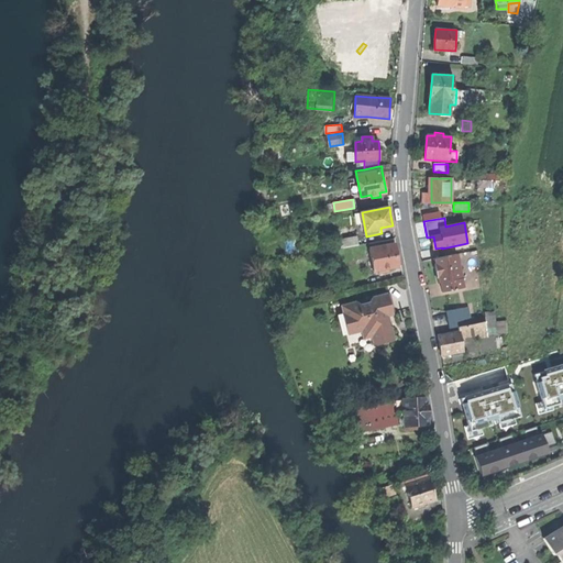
[(342,247),(359,245),(357,235),(340,239),(342,247)]
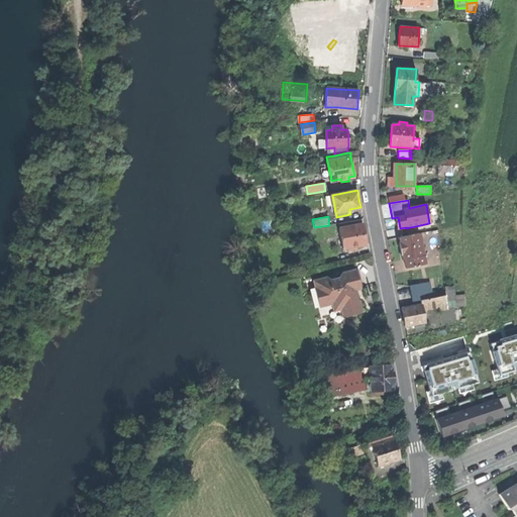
[(362,219),(350,221),(351,226),(339,228),(343,247),(348,246),(348,249),(358,247),(358,245),(368,243),(366,233),(364,223),(363,224),(362,219)]
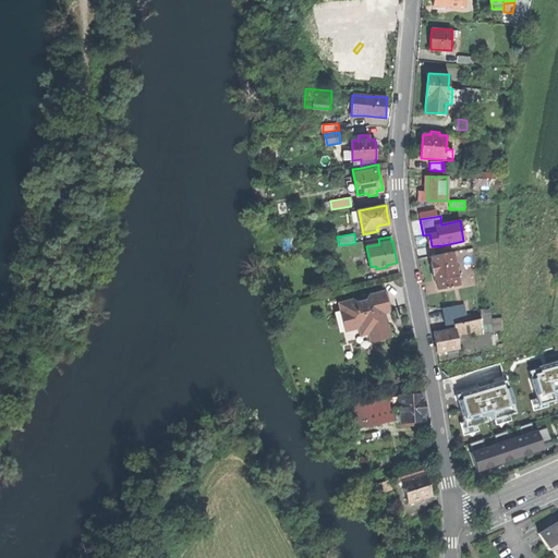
[(475,254),(473,247),(452,251),(429,256),(433,268),(435,280),(437,279),(439,289),(460,284),(458,276),(455,258),(475,254)]
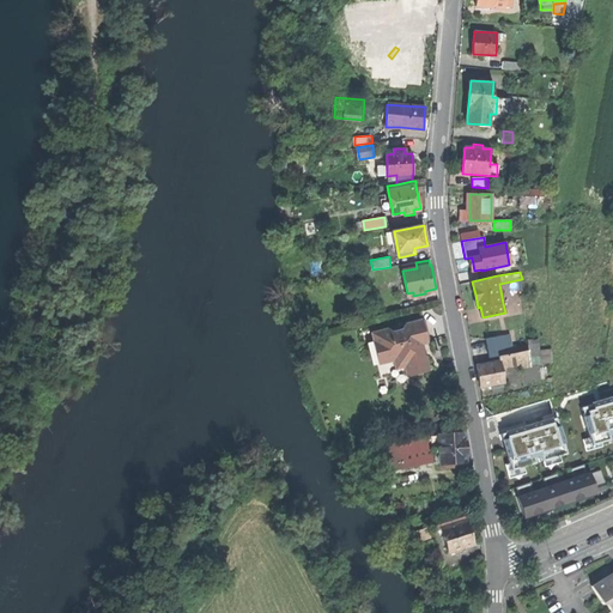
[(381,284),(398,280),(396,273),(380,275),(381,284)]
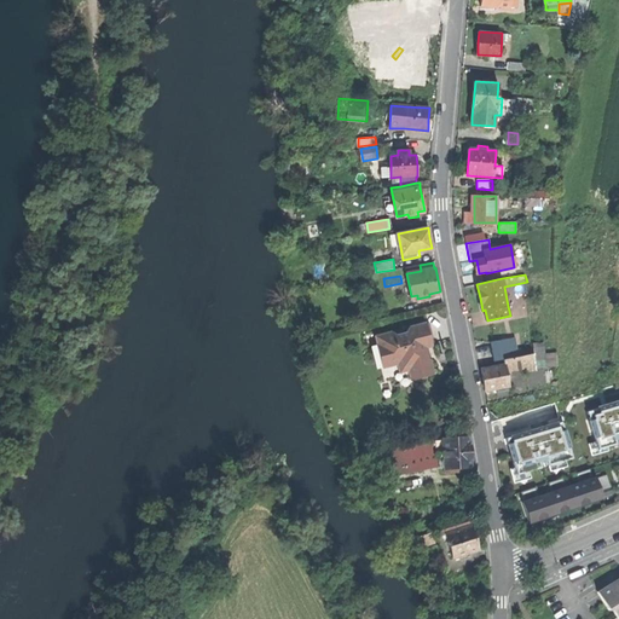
[(412,380),(434,375),(429,354),(428,356),(427,351),(426,347),(435,346),(431,323),(409,328),(408,331),(403,333),(398,333),(394,331),(377,335),(382,357),(397,353),(399,363),(400,371),(410,369),(412,380)]
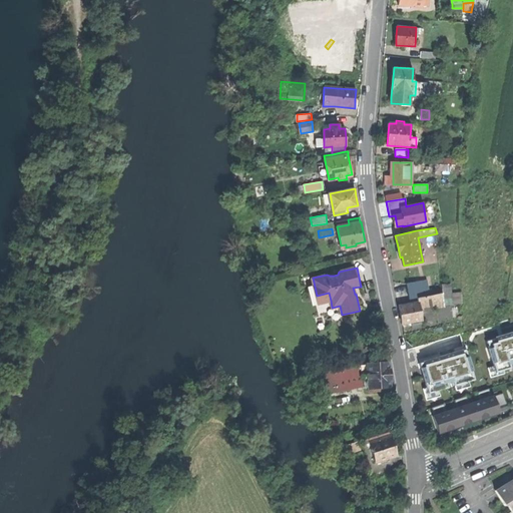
[(418,298),(431,295),(428,279),(407,283),(410,299),(418,298)]
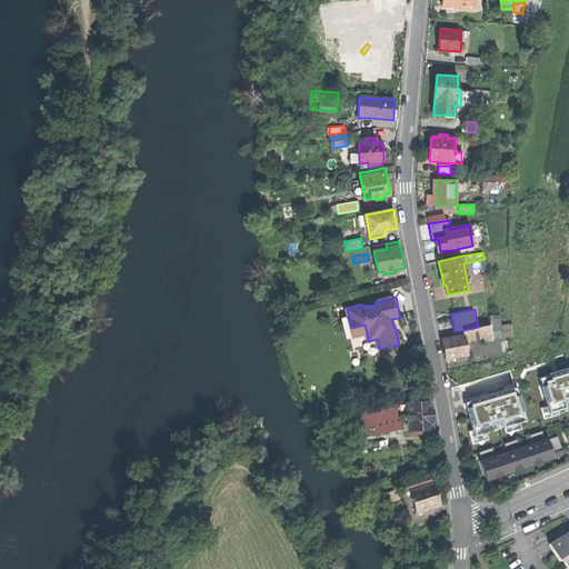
[(491,325),(493,335),(502,333),(499,316),(490,318),(491,325)]
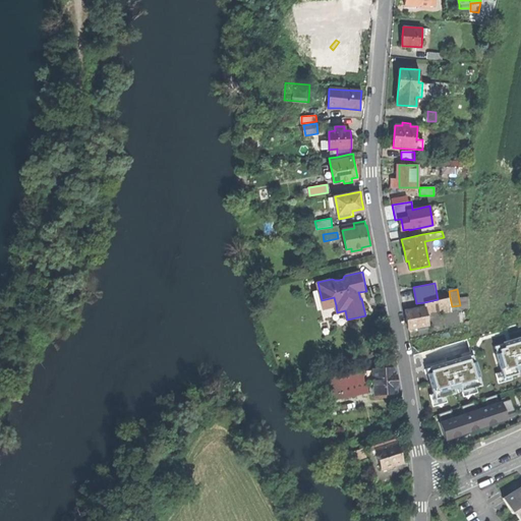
[(334,297),(322,300),(324,308),(336,305),(334,297)]
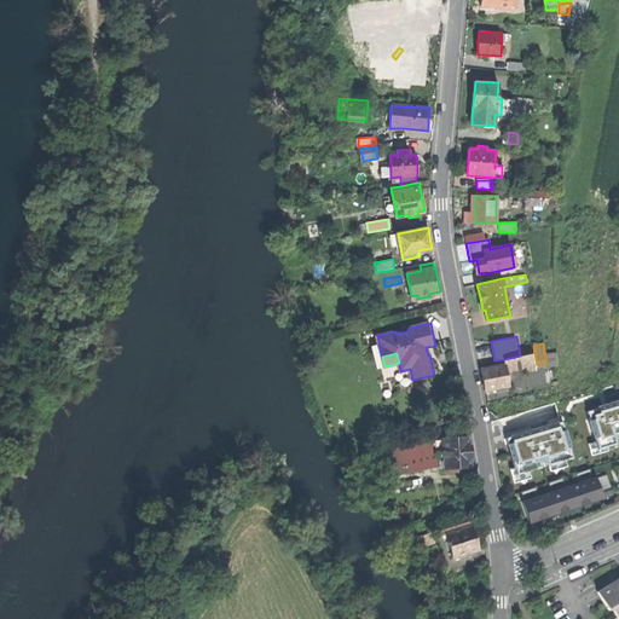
[(537,364),(534,353),(520,356),(504,359),(505,364),(481,369),(484,380),(486,389),(497,387),(497,391),(509,388),(509,385),(507,370),(537,364)]
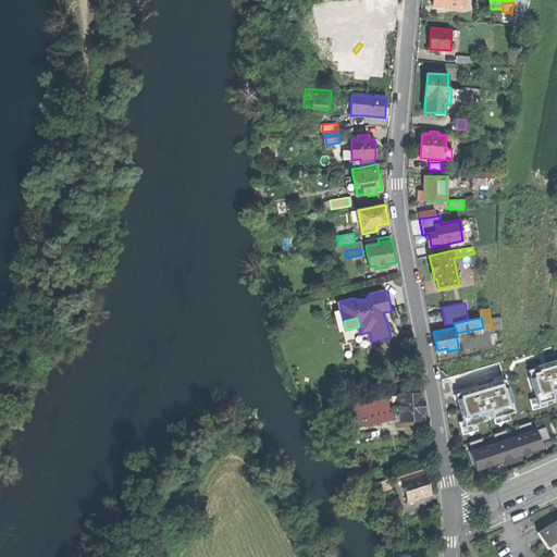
[(536,366),(537,368),(528,371),(529,375),(530,378),(529,379),(530,385),(533,395),(534,394),(537,405),(543,403),(552,400),(554,399),(553,395),(556,394),(556,361),(556,362),(556,360),(545,363),(536,366)]
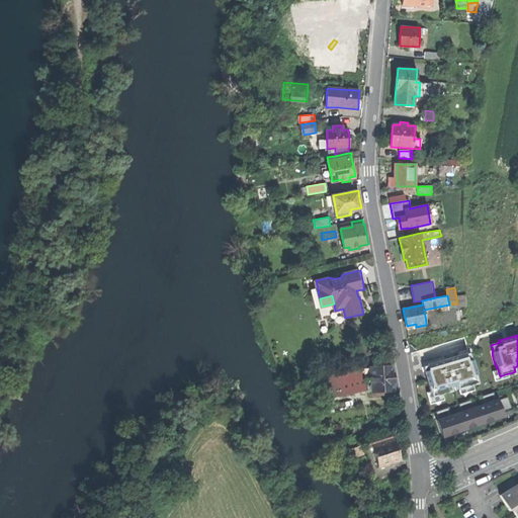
[(469,353),(423,367),(426,376),(425,377),(428,386),(429,386),(432,398),(452,392),(451,386),(457,384),(458,390),(479,383),(469,353)]
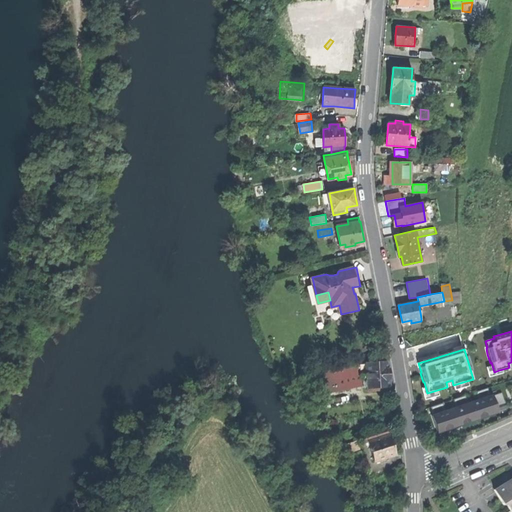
[(326,384),(360,376),(357,362),(323,369),(326,384)]
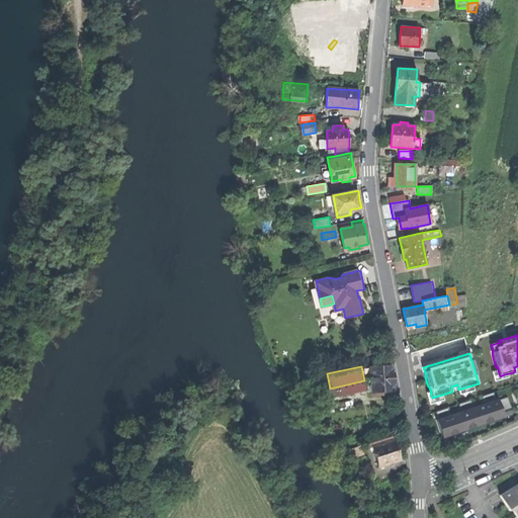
[(372,393),(394,391),(393,378),(392,367),(370,368),(371,378),(372,393)]
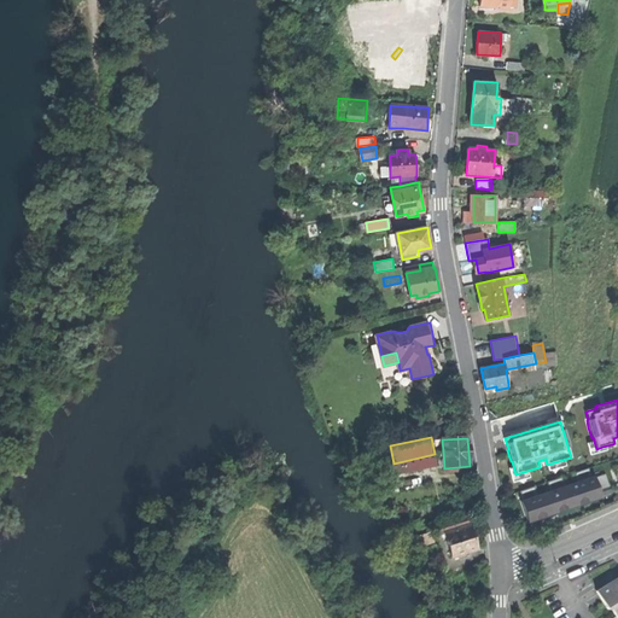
[(435,454),(394,464),(396,474),(437,465),(435,454)]
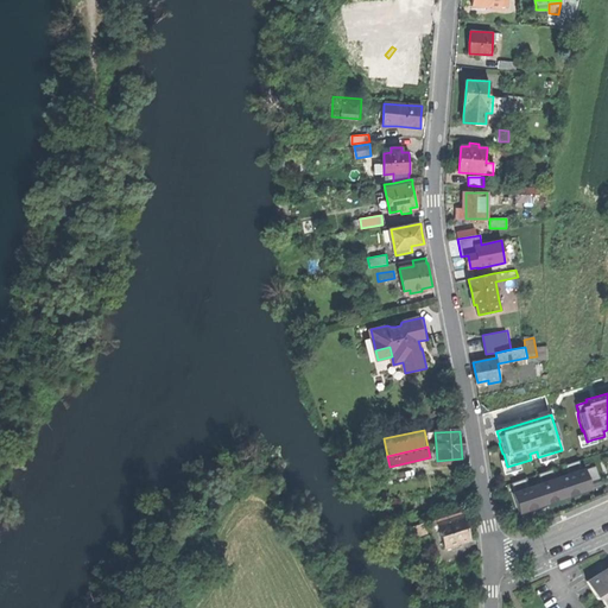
[(591,460),(514,480),(523,512),(600,492),(591,460)]
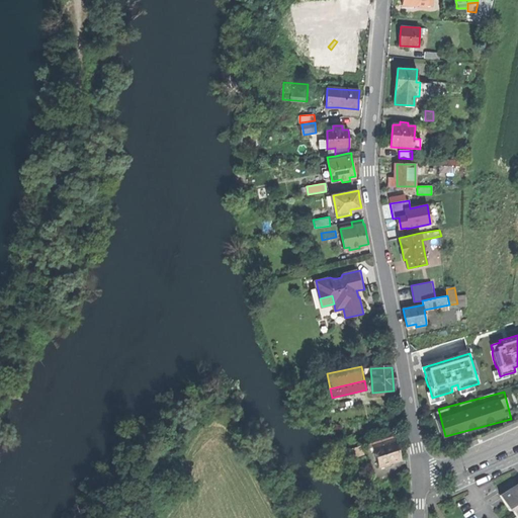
[(372,447),(394,440),(393,436),(391,436),(391,433),(363,442),(365,449),(372,446),(372,447)]
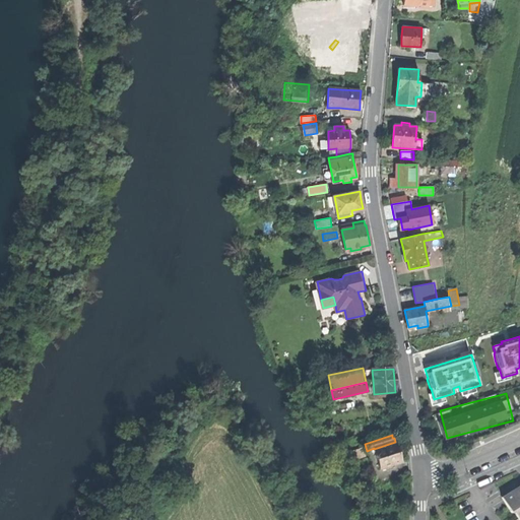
[(374,449),(380,469),(401,462),(397,449),(395,442),(374,449)]
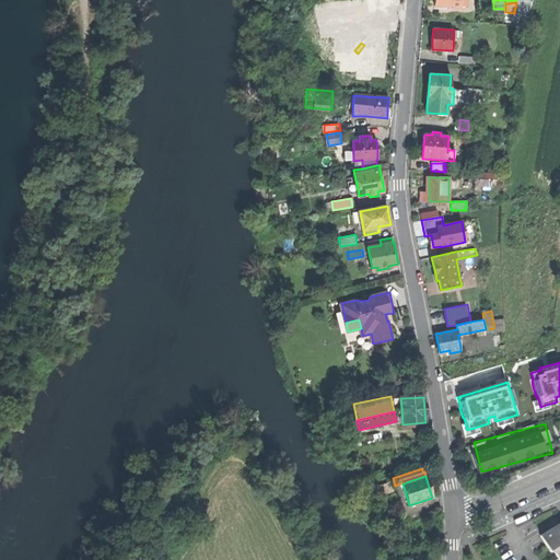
[(376,496),(393,490),(389,482),(374,488),(376,496)]
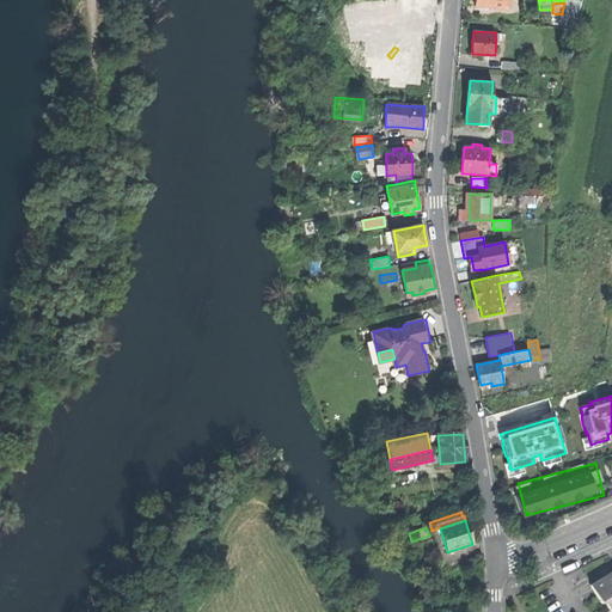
[(610,610),(611,611),(611,573),(604,579),(603,577),(589,585),(601,603),(604,601),(610,610)]
